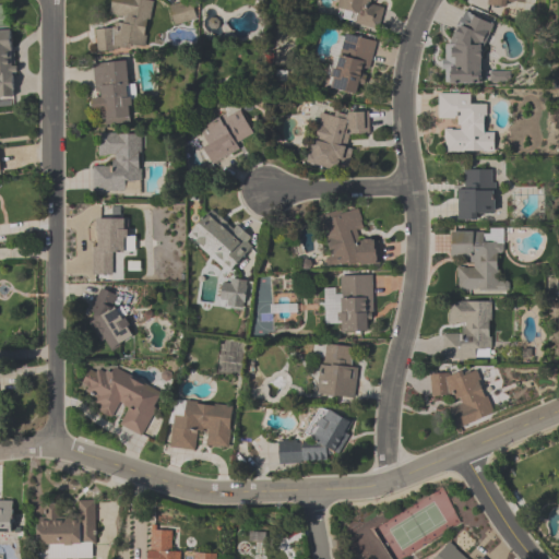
[(149,51),(147,0),(111,0),(113,15),(118,15),(119,30),(97,30),(97,52),(149,51)]
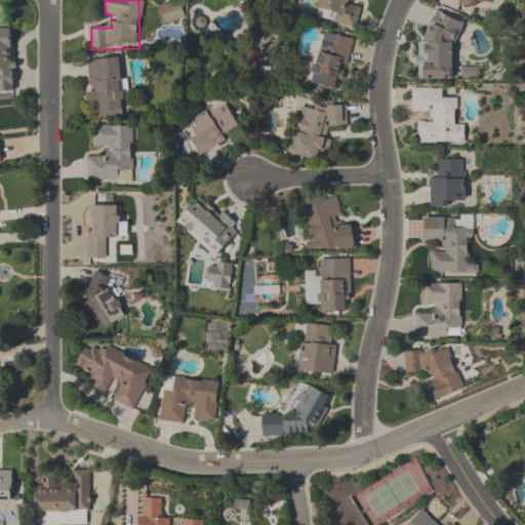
[(356,28),(360,8),(354,6),(354,0),(318,0),(315,21),(356,28)]
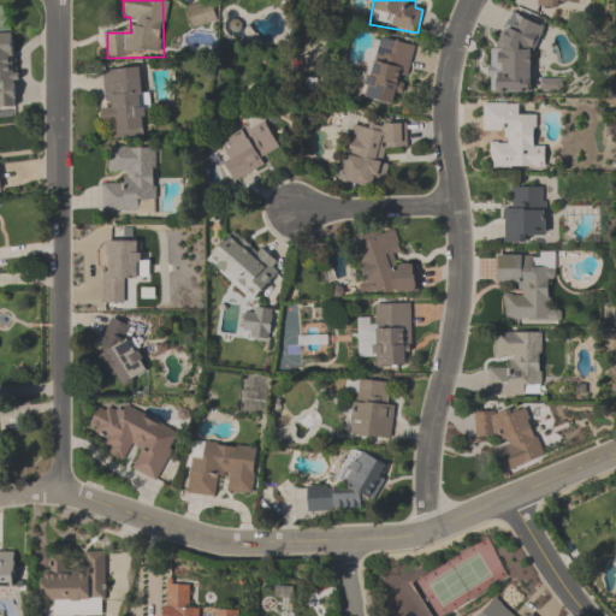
[(538,0),(538,5),(575,11),(576,0),(538,0)]
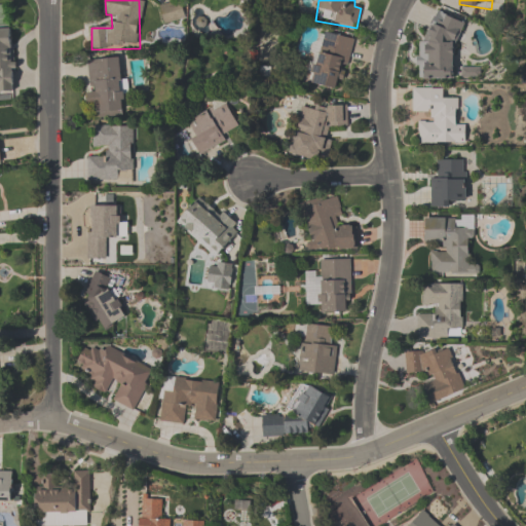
[(164,27),(186,21),(180,1),(159,7),(164,27)]
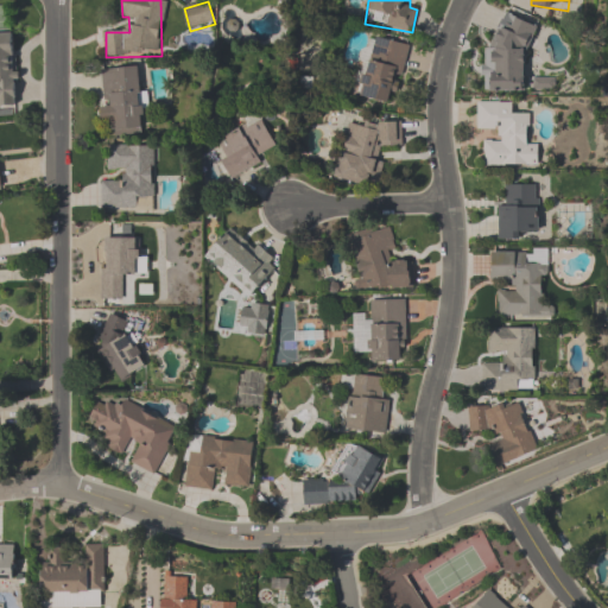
[(539,63),(532,56),(538,49),(511,25),(474,68),(500,90),(513,76),(523,83),(539,63)]
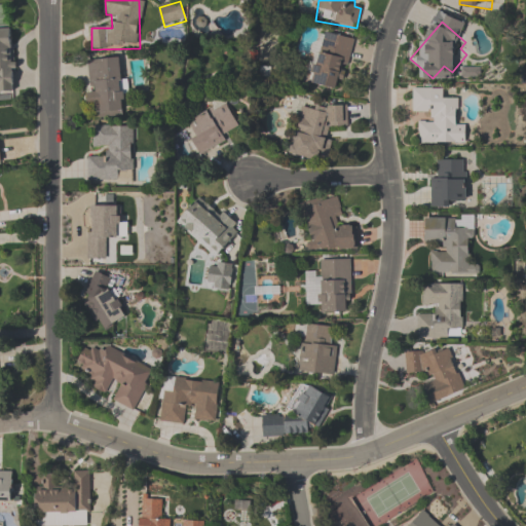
[(0,91),(14,92),(13,28),(0,28),(0,91)]
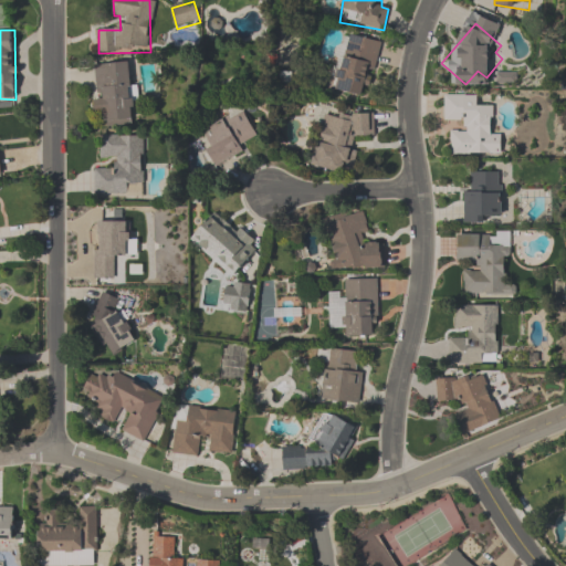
[(368,98),(379,42),(346,34),(335,92),(368,98)]
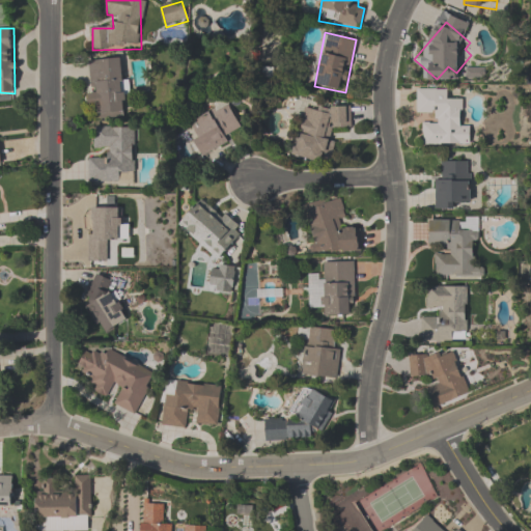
[(126,118),(121,59),(88,61),(90,94),(86,94),(87,107),(96,106),(96,119),(126,118)]
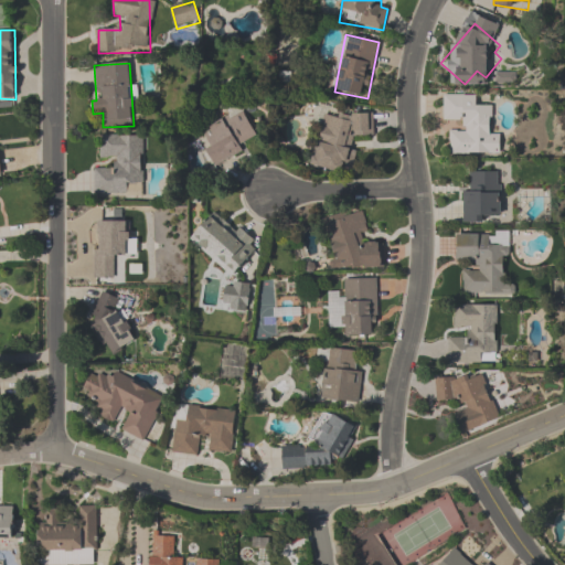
[(497,84),(514,84),(514,75),(497,75),(497,84)]
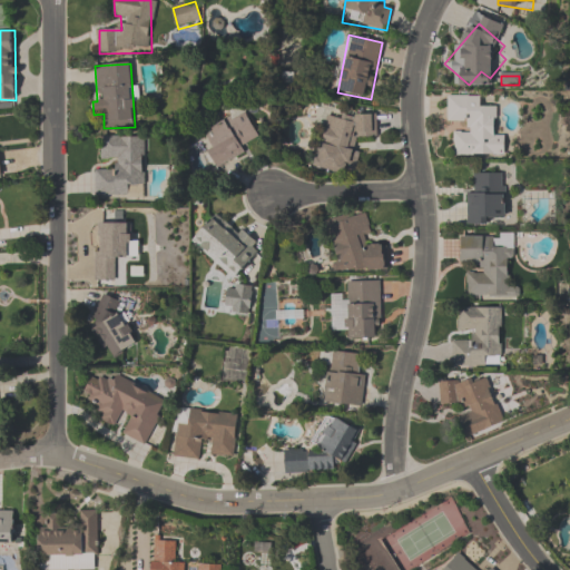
[(452,156),(503,157),(503,134),(493,133),(493,107),(480,107),(480,96),(446,96),(446,121),(467,121),(467,131),(453,131),(452,156)]
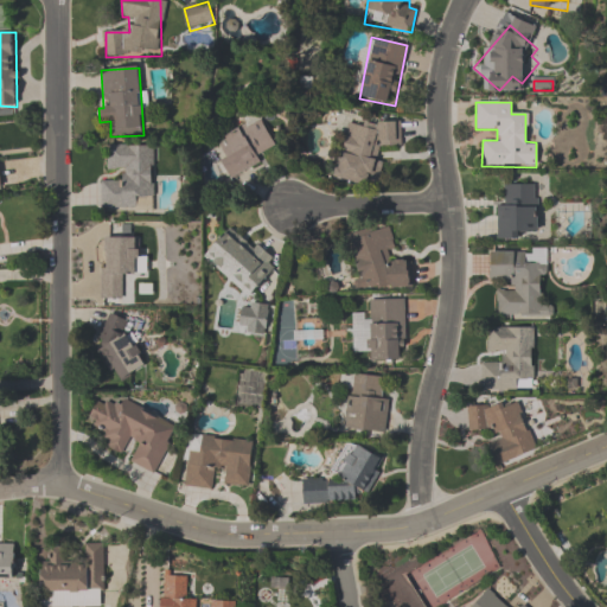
[(215,141),(230,176),(279,154),(262,119),(215,141)]
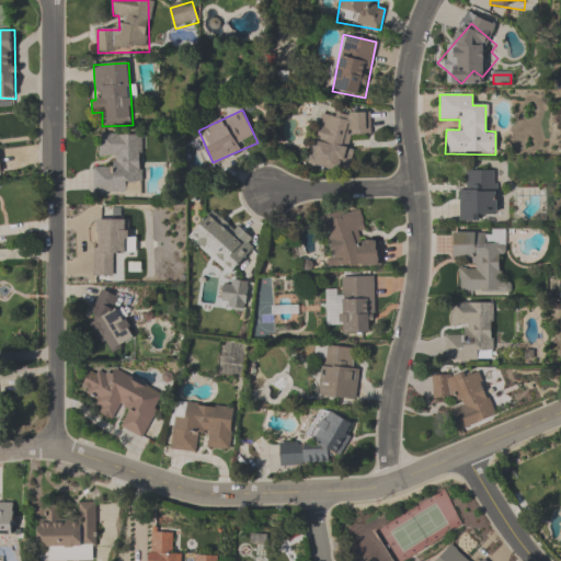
[(316,114),(316,169),(351,169),(351,136),(370,136),(370,114),(316,114)]
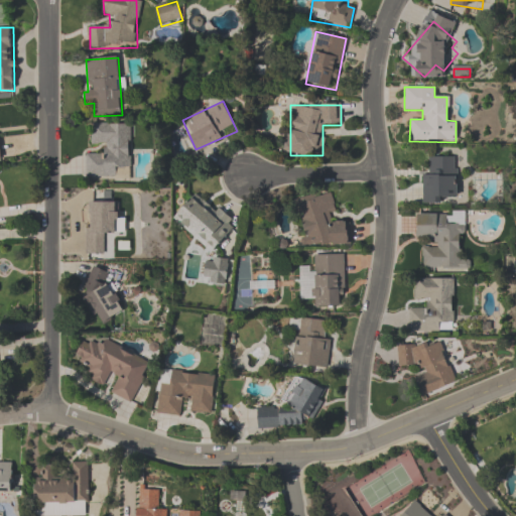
[(130,180),(130,125),(90,125),(90,146),(103,146),(103,155),(87,155),(87,180),(130,180)]
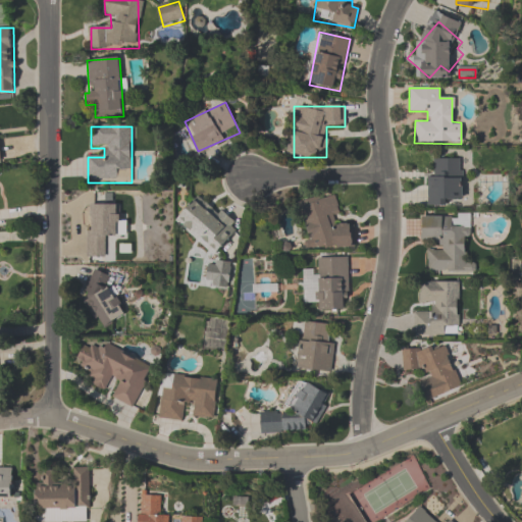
[(462,159),(436,159),(436,170),(427,170),(427,206),(450,207),(450,197),(462,197),(462,159)]
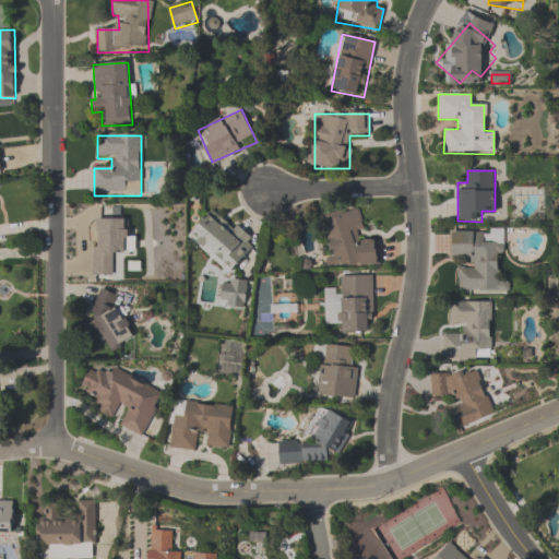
[(187,238),(229,275),(257,244),(215,206),(187,238)]
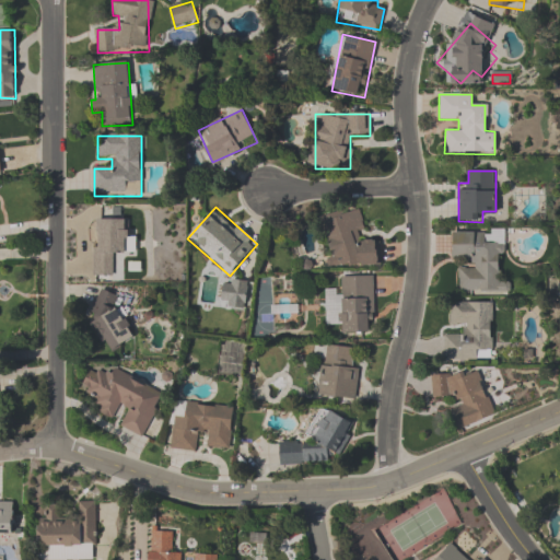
[(361,243),(361,213),(325,214),(327,268),(381,267),(381,242),(361,243)]
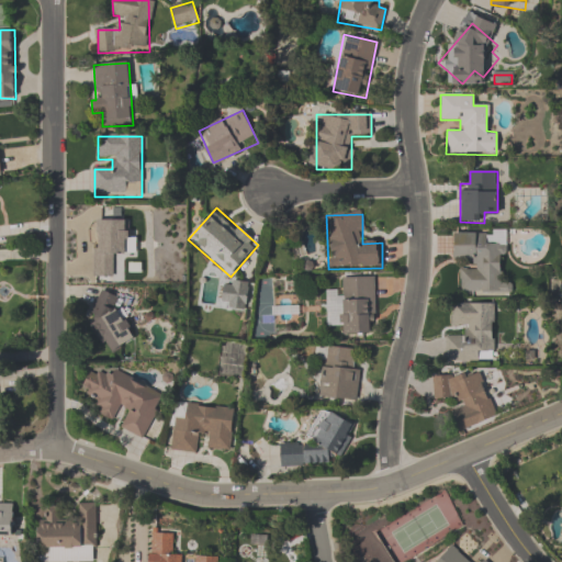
[(94,222),(94,279),(114,279),(114,257),(126,257),(126,222),(94,222)]
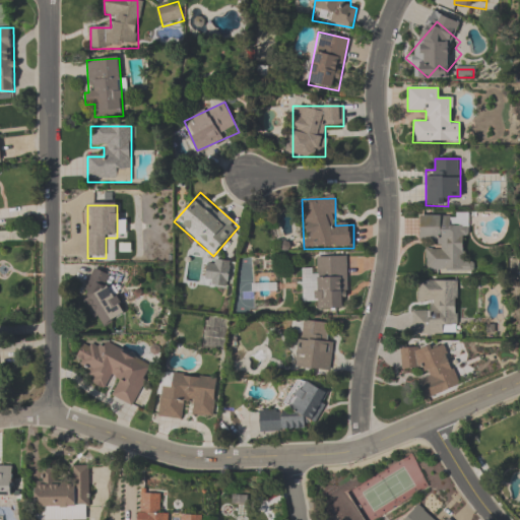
[(472,271),(472,260),(462,260),(462,238),(468,238),(468,214),(419,214),(419,244),(427,244),(427,271),(472,271)]
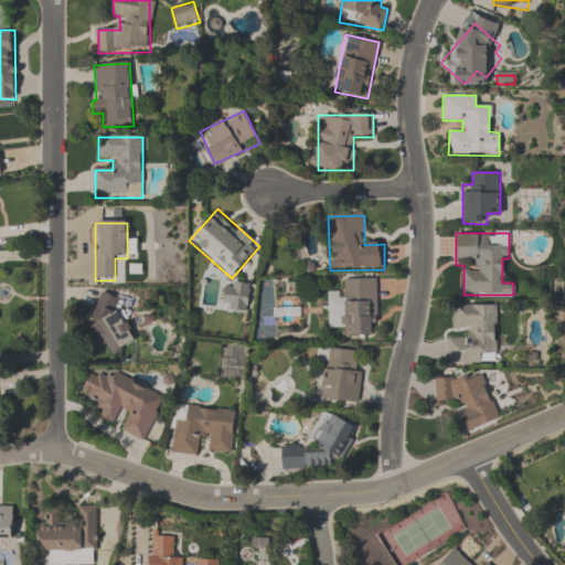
[(376,336),(376,279),(344,279),(344,292),(327,292),(327,326),(343,326),(343,336),(376,336)]
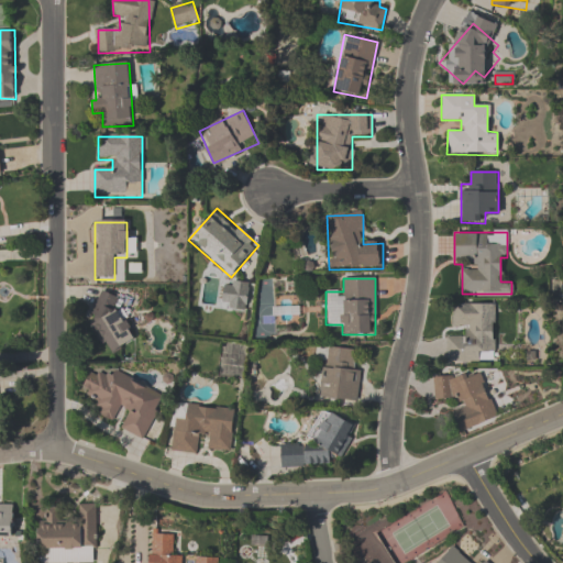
[(221,309),(246,311),(249,283),(224,280),(221,309)]
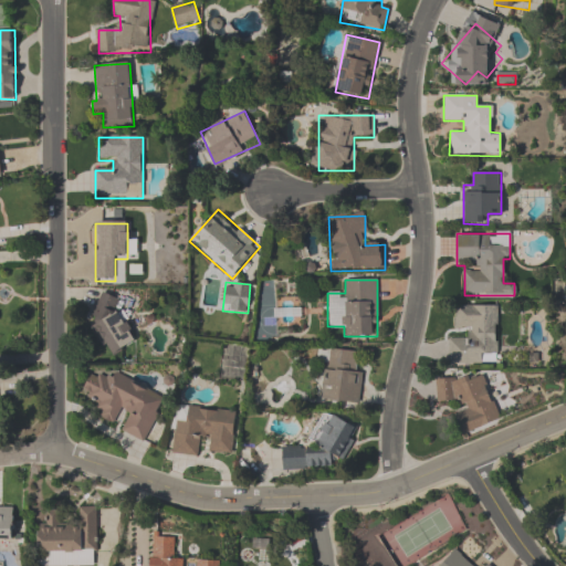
[(113,357),(139,338),(109,295),(83,313),(113,357)]
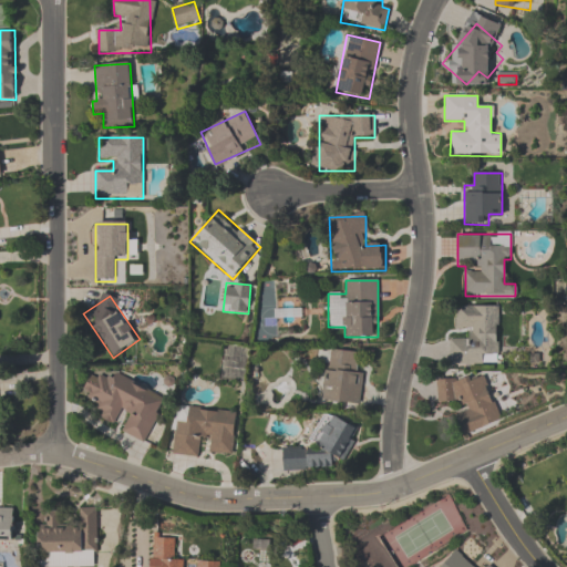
[(498,306),(454,306),(455,329),(467,329),(467,339),(449,339),(450,366),(485,366),(485,356),(500,356),(498,306)]
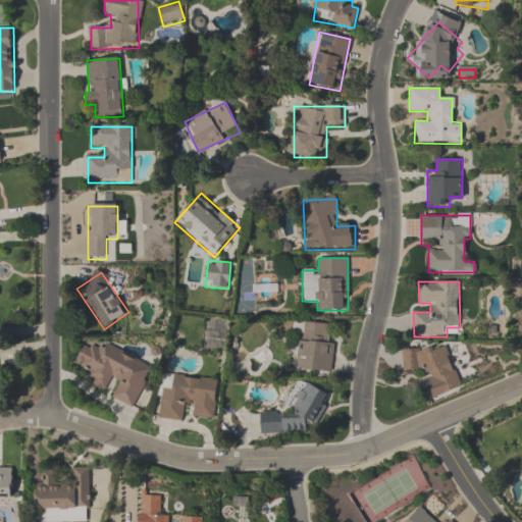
[(335,343),(327,342),(329,324),(302,322),(297,369),(332,373),(335,343)]
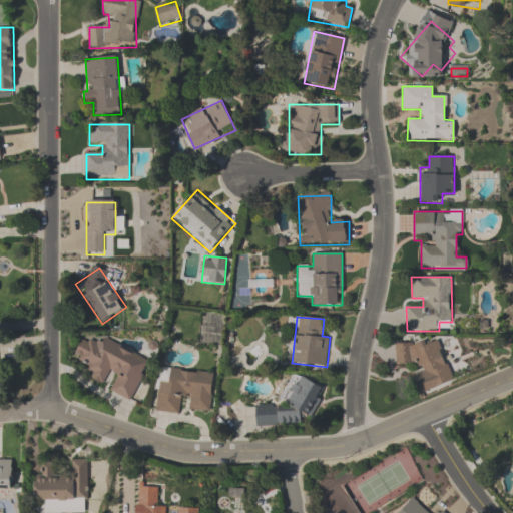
[(453,383),(439,335),(393,349),(400,372),(410,369),(418,394),(453,383)]
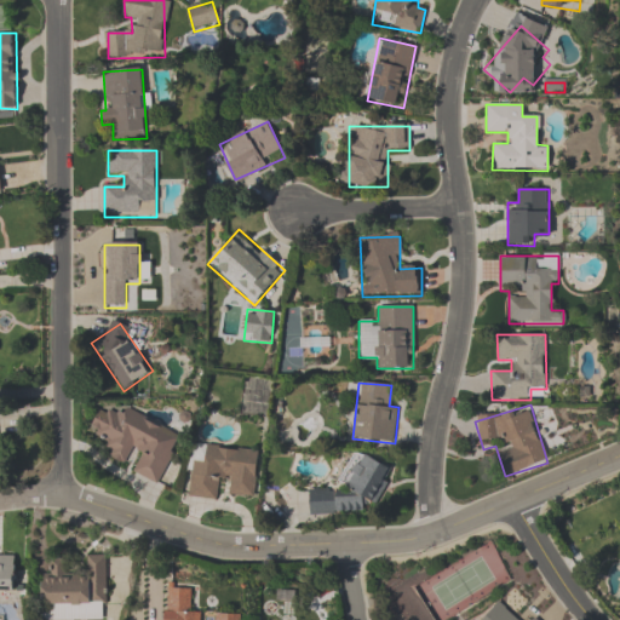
[(132,472),(159,484),(182,435),(124,409),(121,417),(101,407),(89,432),(112,443),(105,457),(124,465),(131,449),(141,454),(132,472)]
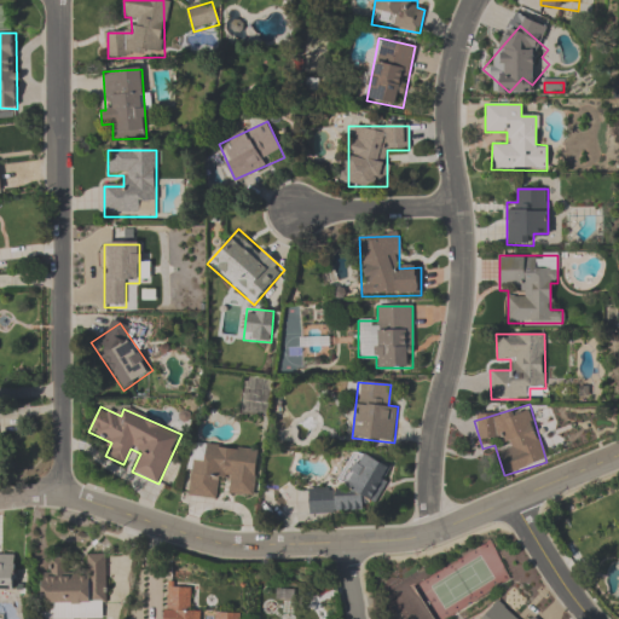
[(185,496),(217,499),(220,479),(231,480),(230,492),(254,496),(260,450),(192,441),(185,496)]
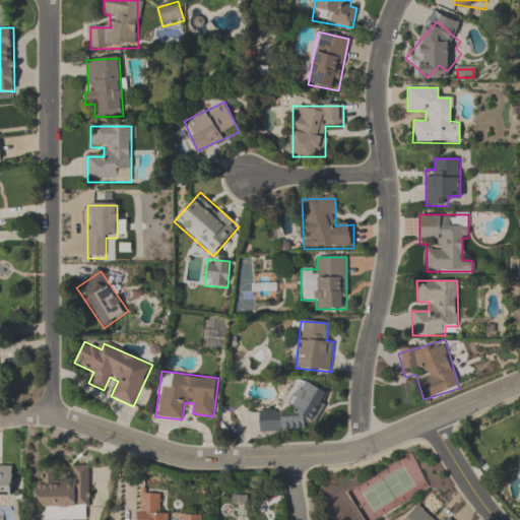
[(322,384),(289,385),(289,410),(259,410),(259,432),(304,432),(304,424),(322,424),(322,384)]
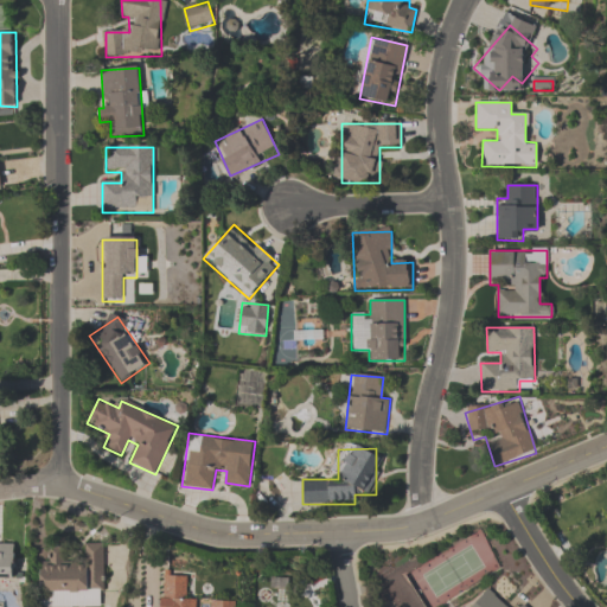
[(0,577),(14,579),(14,544),(0,543),(0,577)]
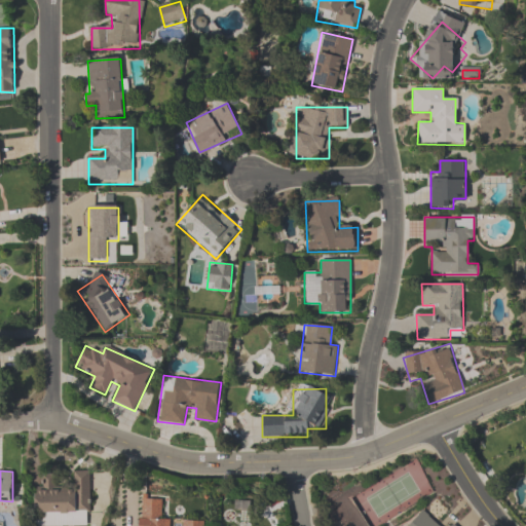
[(35,525),(46,525),(90,525),(89,472),(72,472),(72,481),(60,481),(60,474),(43,474),(43,489),(35,489),(35,525)]
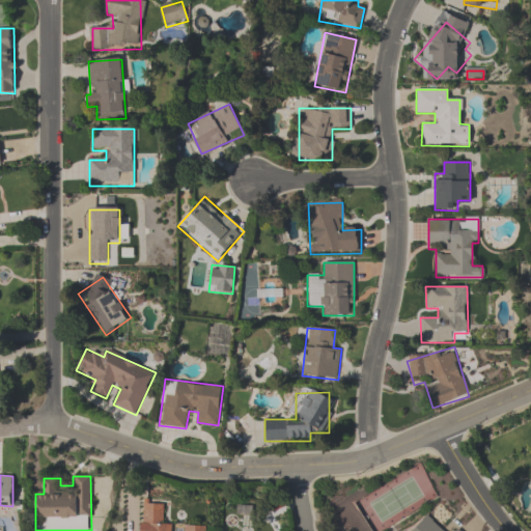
[(204,530),(205,527),(162,526),(163,503),(140,503),(139,530),(204,530)]
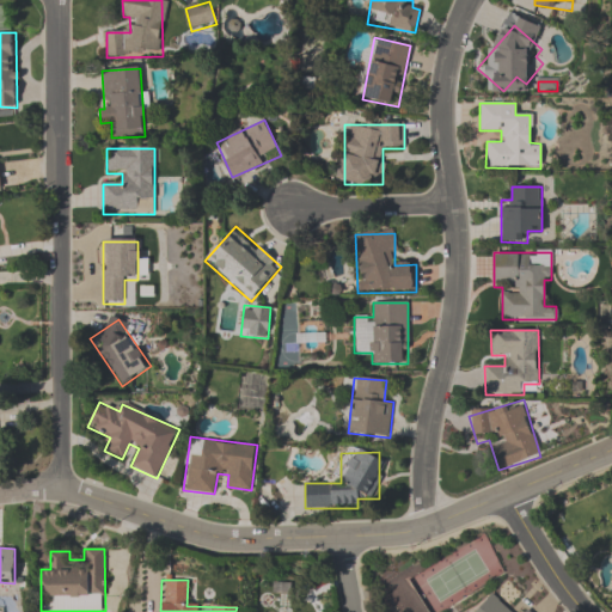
[(475,611),(530,611),(527,610),(525,611),(508,611),(491,595),(475,611)]
